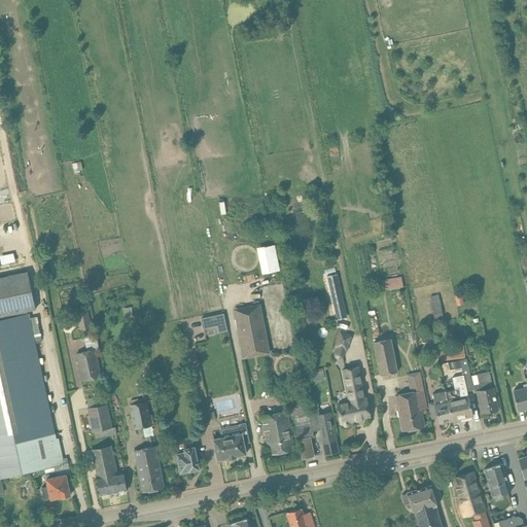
[(76,175),(94,171),(93,167),(82,169),(81,162),(73,163),(76,175)]
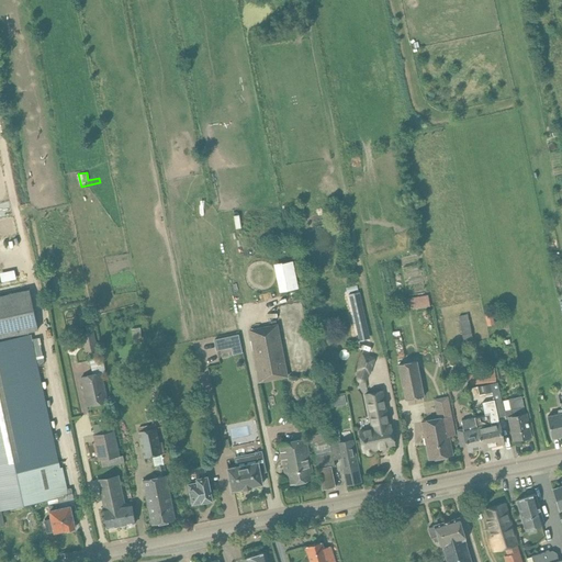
[(273,263),(280,292),(299,288),(293,259),(273,263)]
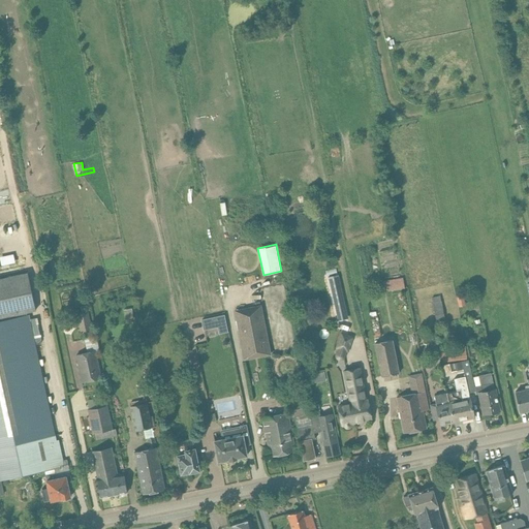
[(28,273),(7,277),(0,278),(0,318),(26,313),(36,311),(28,273)]
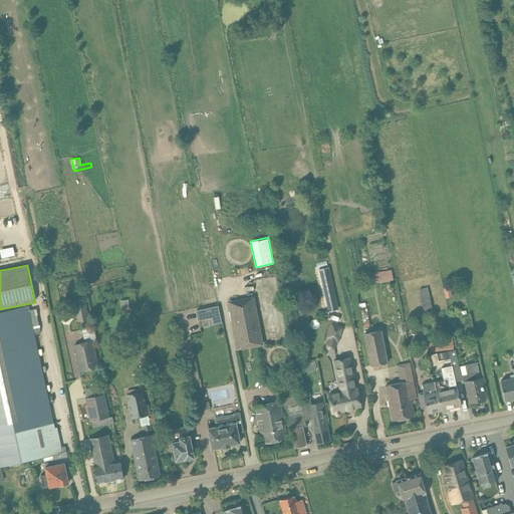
[(326,268),(319,270),(329,311),(336,310),(326,268)]
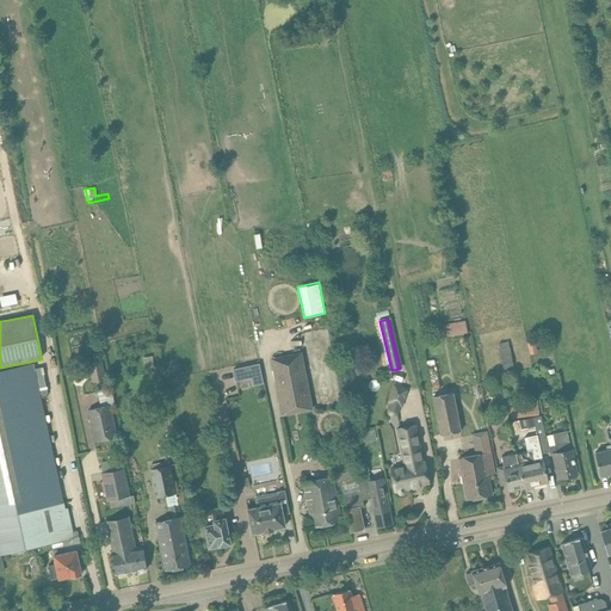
[(466,321),(443,326),(444,337),(468,333),(466,321)]
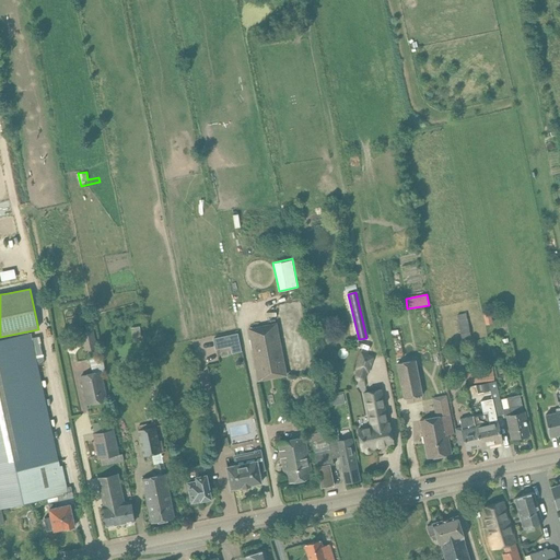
[(467,313),(457,314),(461,338),(470,337),(467,313)]
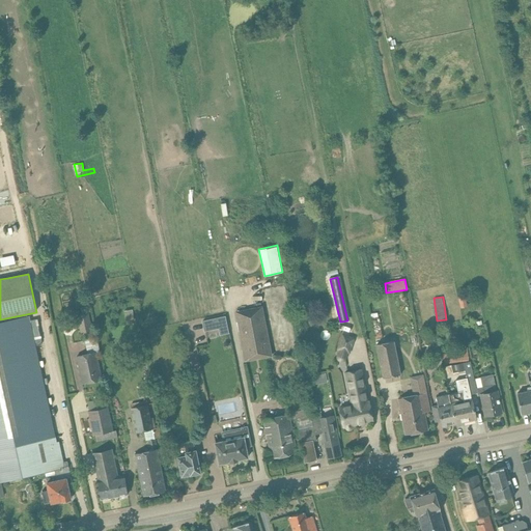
[(262,307),(235,312),(245,362),(272,357),(262,307)]
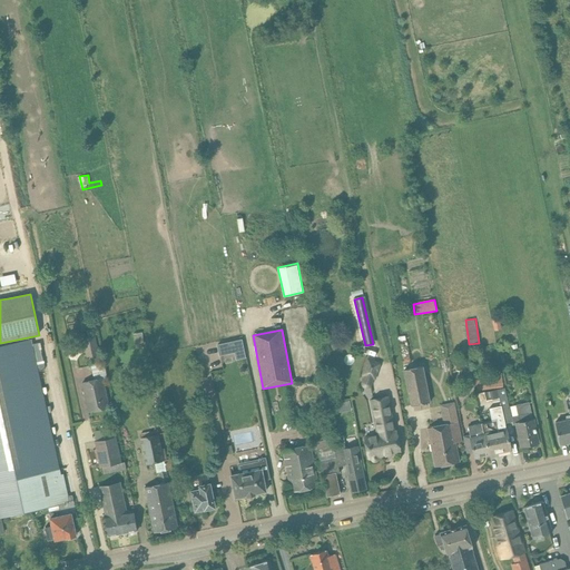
[(96,336),(82,338),(87,357),(99,354),(96,336)]
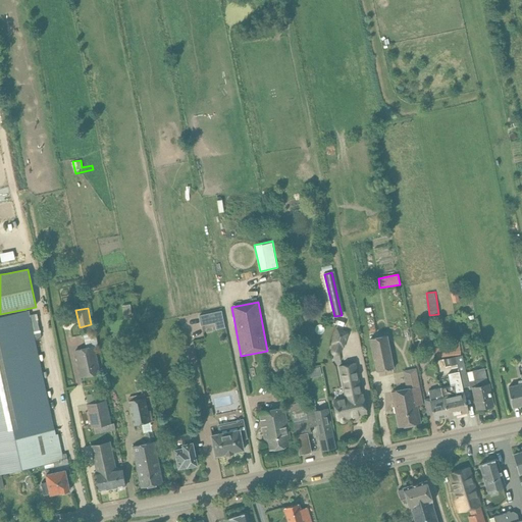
[(0,473),(44,464),(44,467),(49,466),(49,463),(67,459),(66,454),(61,455),(57,432),(53,433),(28,310),(27,310),(25,309),(0,314),(0,473)]
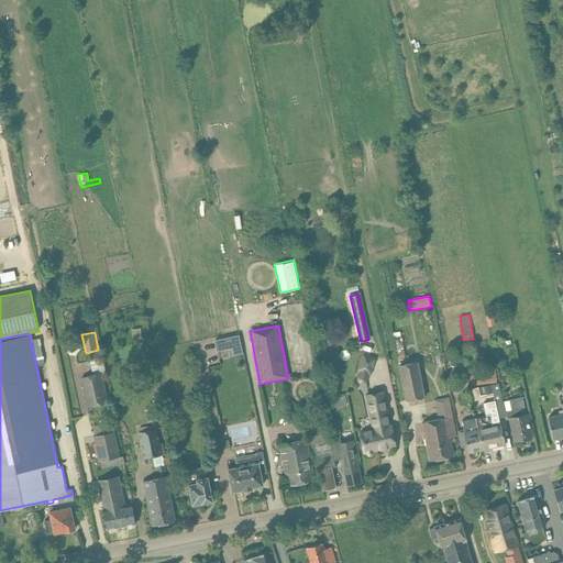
[(239,335),(228,338),(230,348),(232,346),(233,354),(242,353),(239,335)]
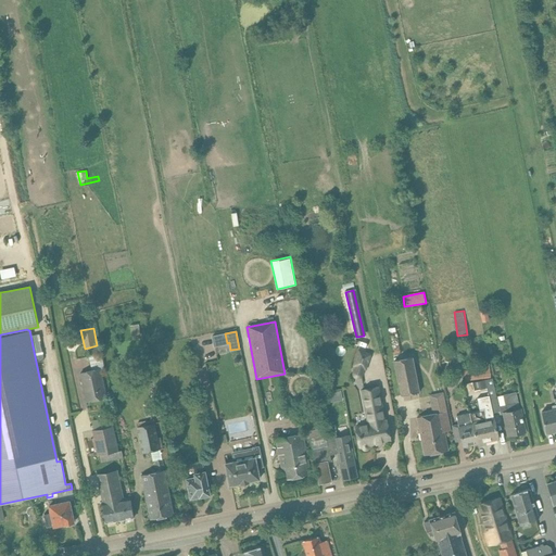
[(220,345),(214,348),(215,355),(230,352),(229,345),(220,348),(220,345)]
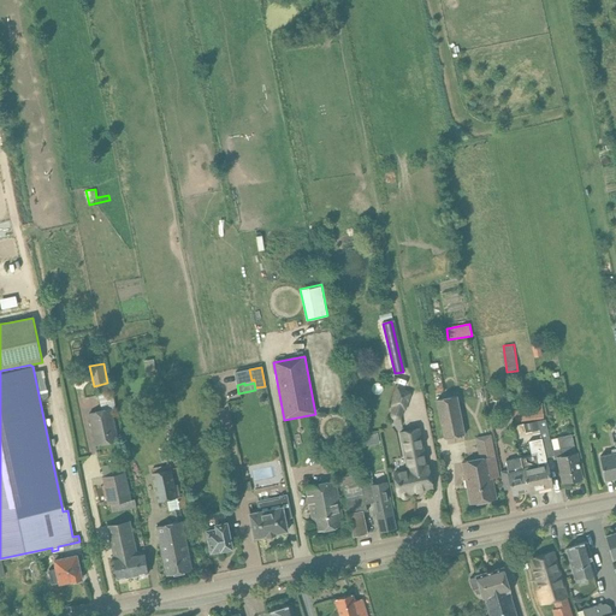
[(408,403),(412,394),(396,388),(389,407),(391,408),(403,413),(406,413),(408,403)]
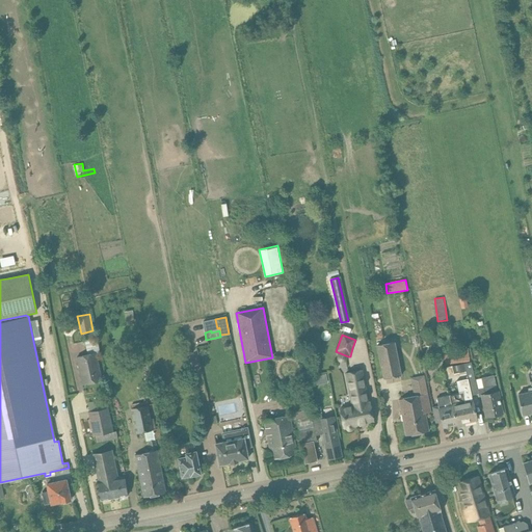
[(85,340),(88,354),(77,357),(82,384),(102,380),(96,353),(100,352),(97,338),(85,340)]
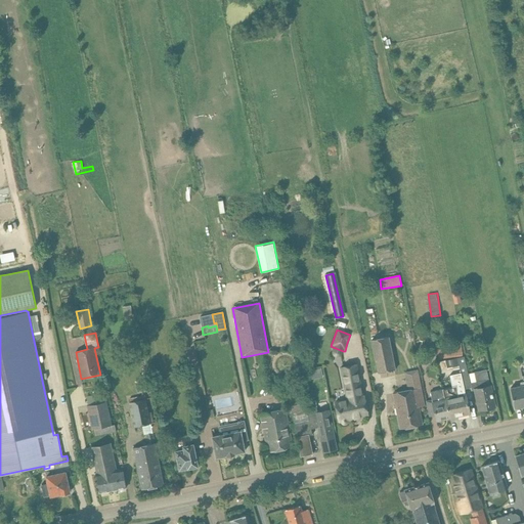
[(389,337),(373,340),(379,373),(395,368),(389,337)]
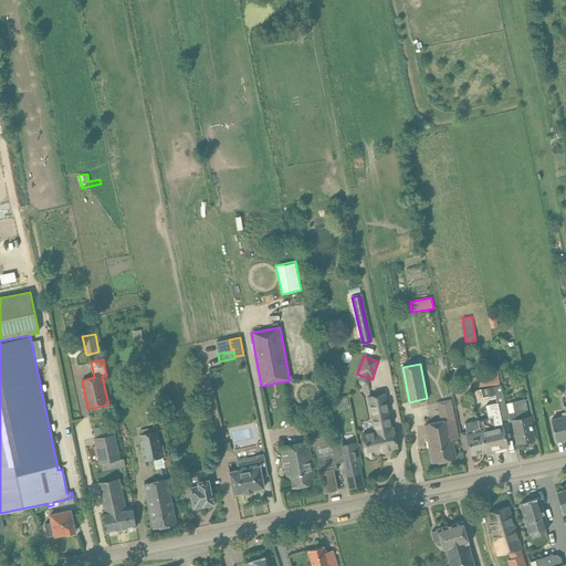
[(499,373),(472,376),(474,388),(500,385),(499,373)]
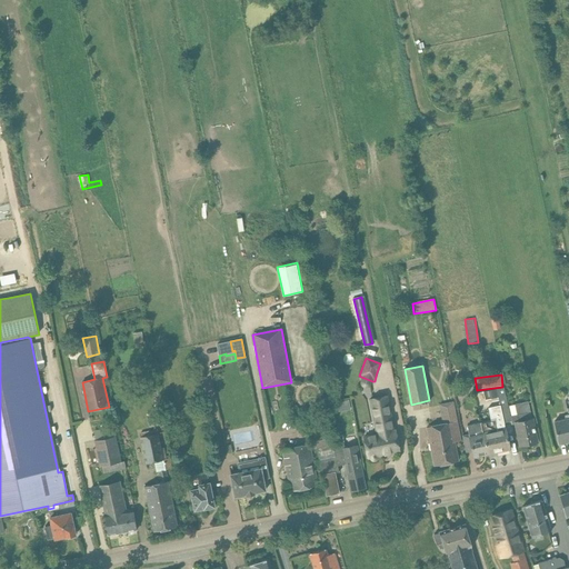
[(481,422),(488,453),(510,449),(505,423),(511,421),(505,388),(485,392),(487,403),(499,400),(500,405),(488,408),(491,420),(481,422)]
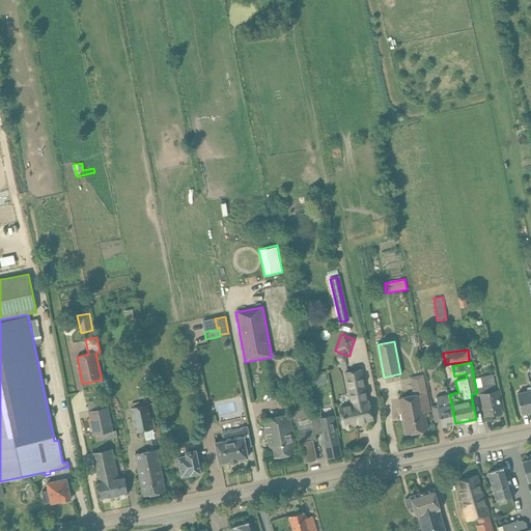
[(373,420),(371,410),(363,369),(344,372),(351,404),(339,407),(343,427),(345,427),(345,428),(348,430),(352,429),(353,427),(353,425),(357,424),(356,423),(373,420)]
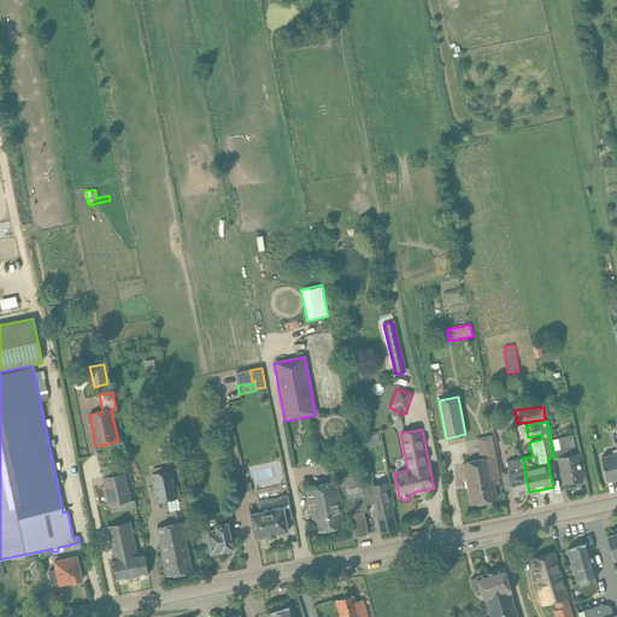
[(573,435),(564,436),(558,439),(560,448),(554,451),(556,460),(559,459),(562,471),(564,483),(582,480),(580,468),(577,454),(576,454),(573,435)]
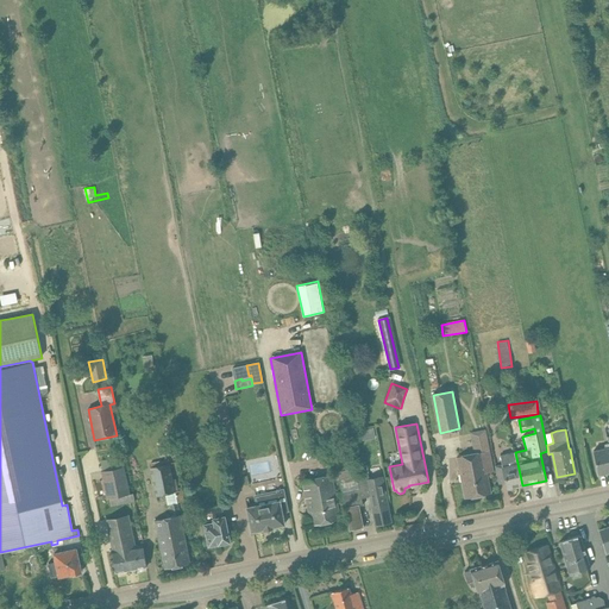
[(493,472),(490,460),(489,451),(488,452),(483,431),(470,433),(473,453),(460,456),(457,457),(465,498),(490,494),(487,473),(493,472)]
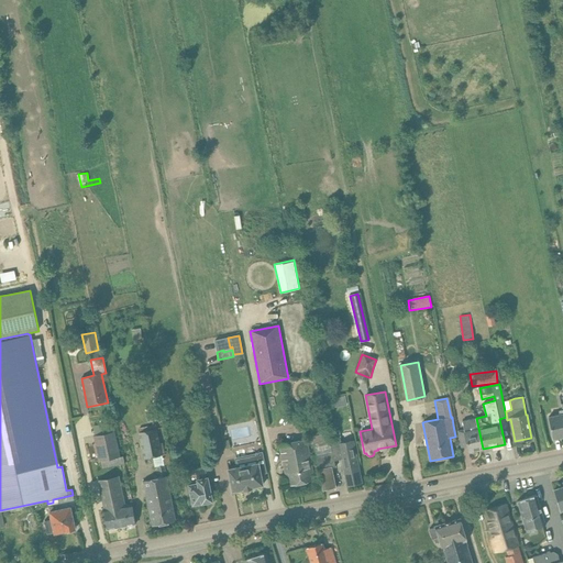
[(334,399),(327,401),(328,409),(337,408),(334,399)]
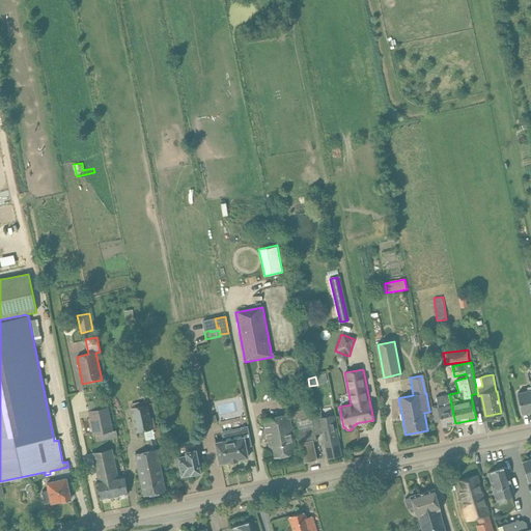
[(527,388),(528,392),(518,394),(520,404),(522,414),(530,412),(530,382),(529,383),(530,387),(527,388)]
